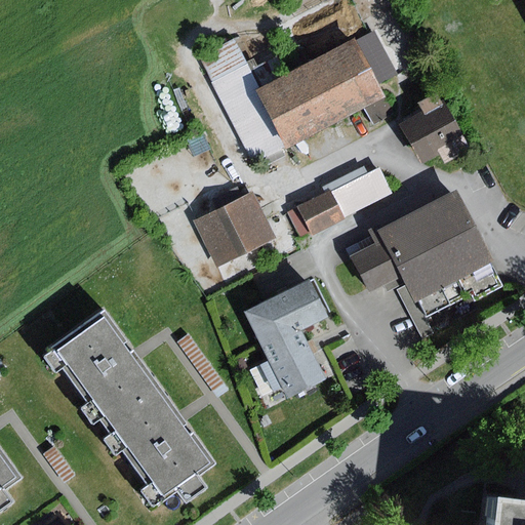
[(389,97),(358,39),(260,91),(288,149),(366,109),(389,97)]
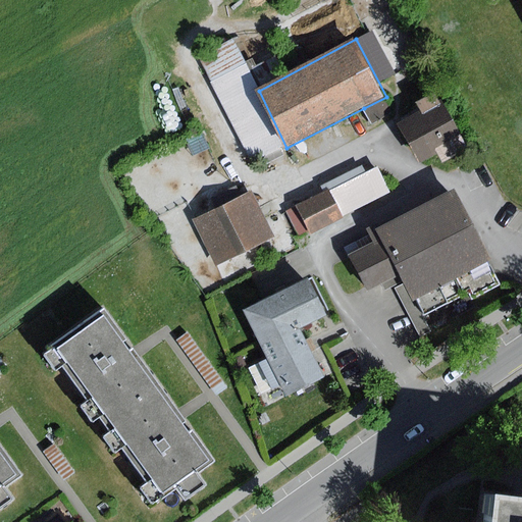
[(253,164),(286,148),(259,91),(233,40),(200,56),(253,164)]
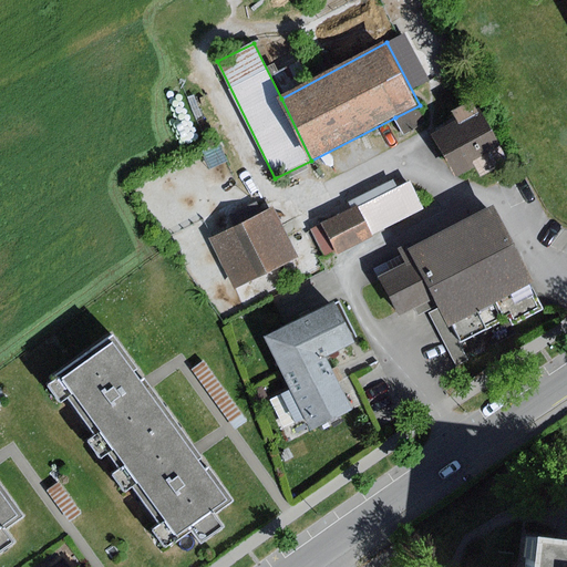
[(459,121),(460,124),(481,114),(474,101),(453,112),(459,121)]
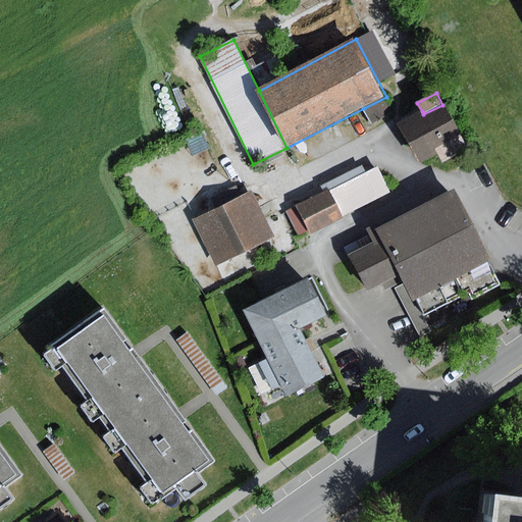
[(394,112),(386,97),(364,108),(371,123),(394,112)]
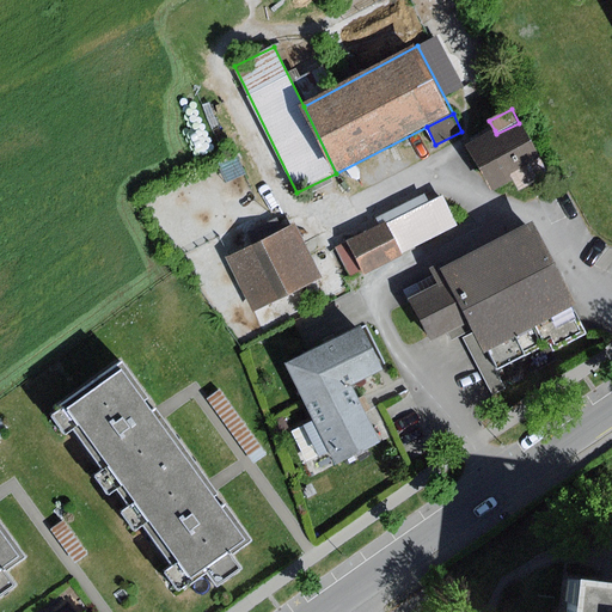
[(495,130),(466,145),(494,195),(514,183),(510,175),(542,158),(521,121),(519,123),(496,134),(495,130)]
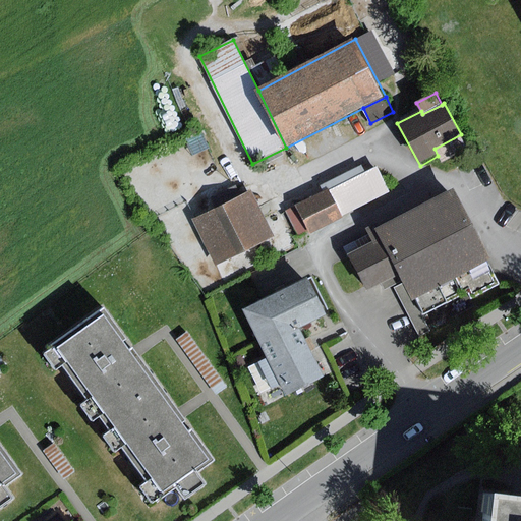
[(461,134),(435,149),(438,156),(442,163),(468,150),(461,134)]
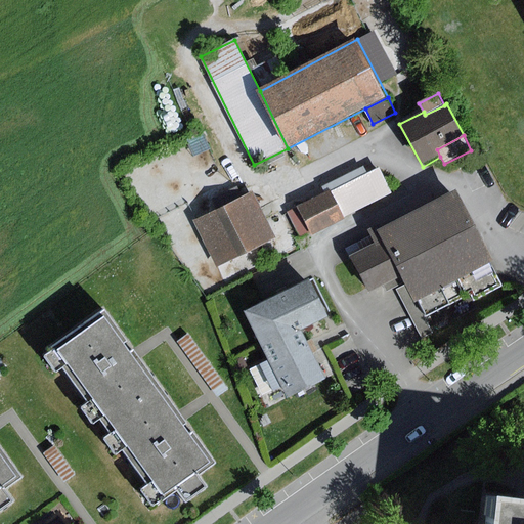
[(367,175),(363,167),(326,185),(329,191),(343,219),(394,194),(382,168),(367,175)]
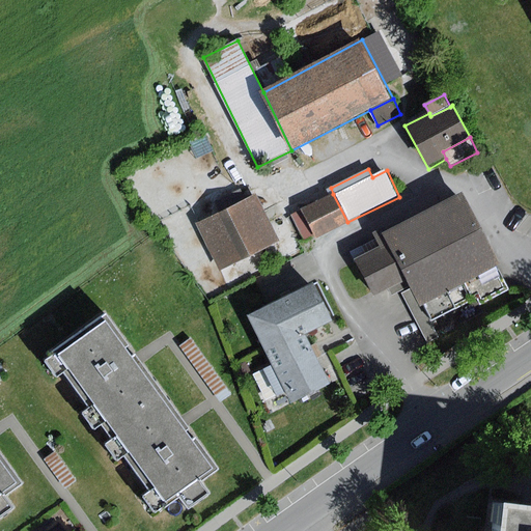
[(347,222),(333,194),(291,215),(305,243),(347,222)]
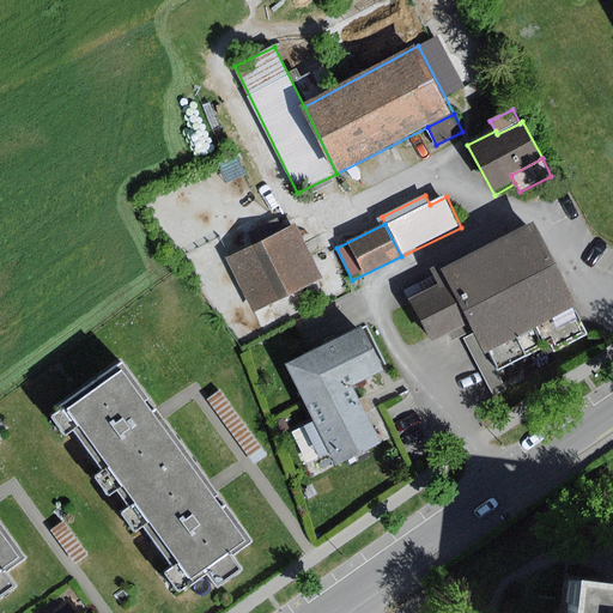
[(592,334),(536,226),(449,271),(479,329),(480,332),(499,369),(548,344),(554,353),(592,334)]
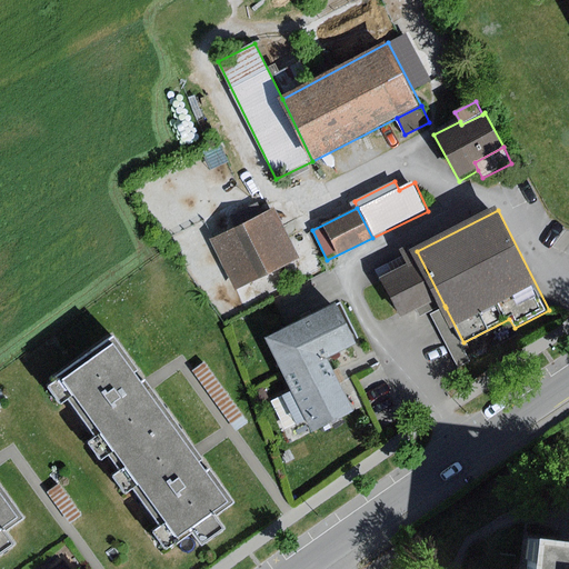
[(271,211),(215,241),(241,292),(298,262),(271,211)]
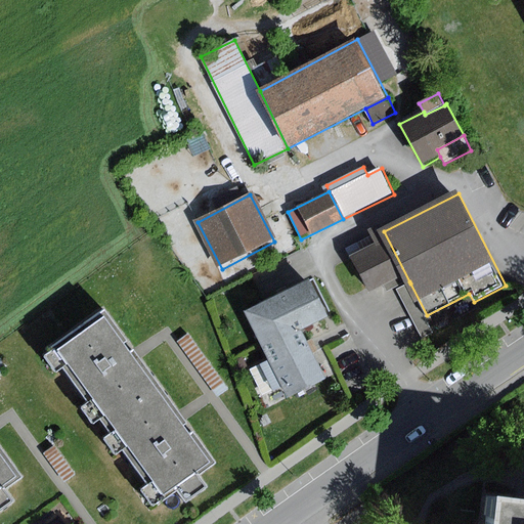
[(409,281),(384,231),(381,224),(368,230),(376,244),(351,255),(370,293),(385,286),(388,292),(409,281)]
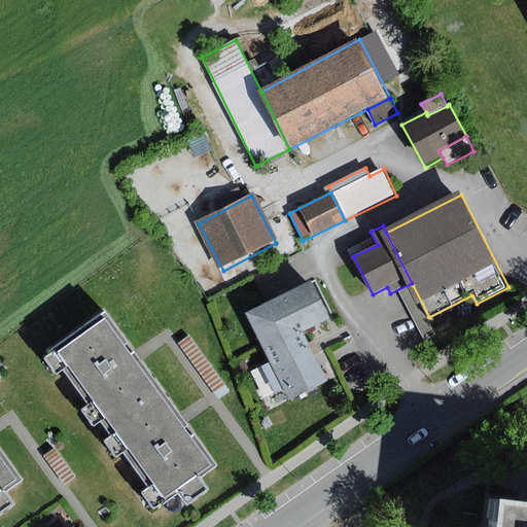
[(266,349),(305,330),(331,318),(315,282),(285,295),(249,312),(266,349)]
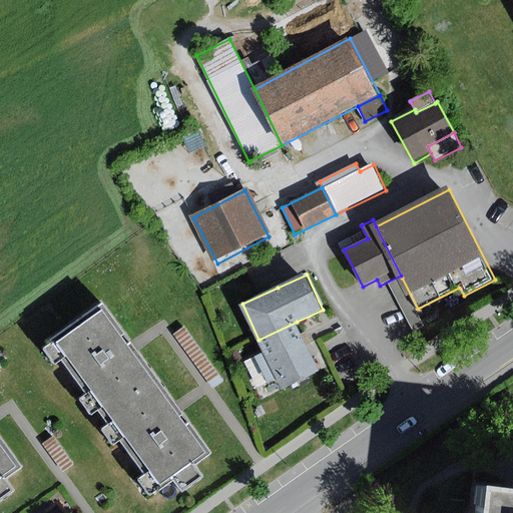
[(418,309),(402,278),(388,285),(414,333),(427,326),(418,309)]
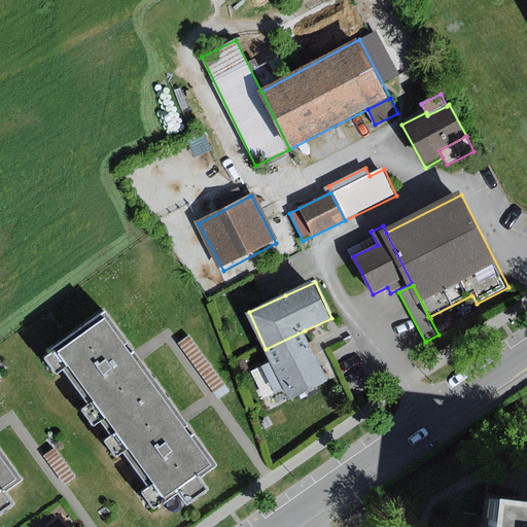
[(105,418),(110,425),(161,389),(137,355),(135,352),(131,355),(127,351),(124,345),(127,343),(105,312),(41,357),(56,378),(68,370),(89,399),(77,408),(92,427),(105,418)]
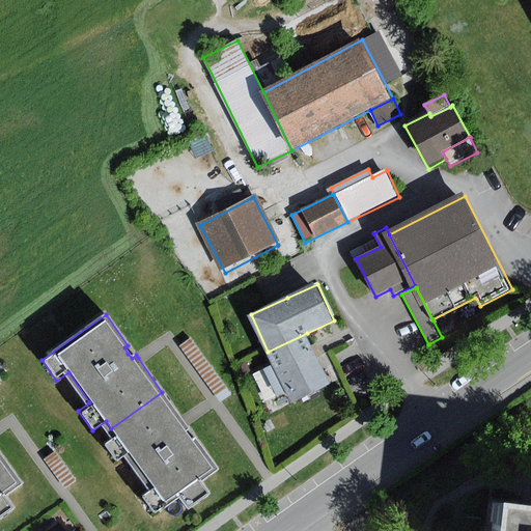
[(307,333),(268,352),(274,365),(286,391),(291,403),(331,386),(314,351),(307,333)]
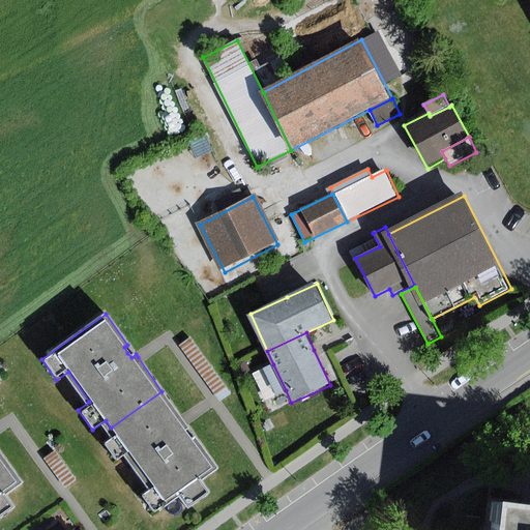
[(192,339),(182,346),(221,400),(231,393),(192,339)]
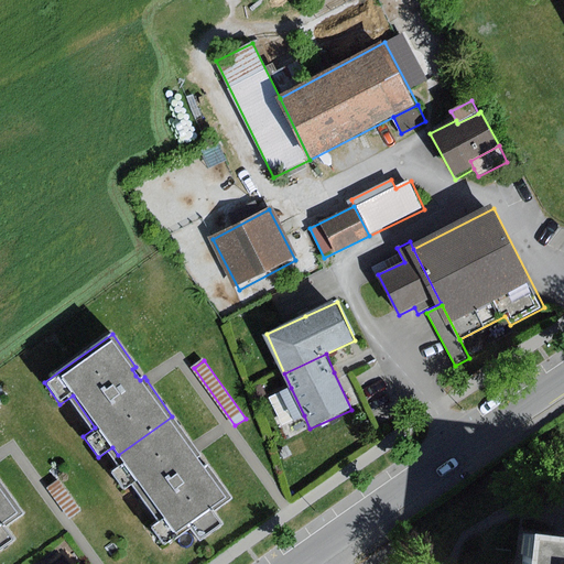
[(261,386),(252,389),(257,398),(266,394),(261,386)]
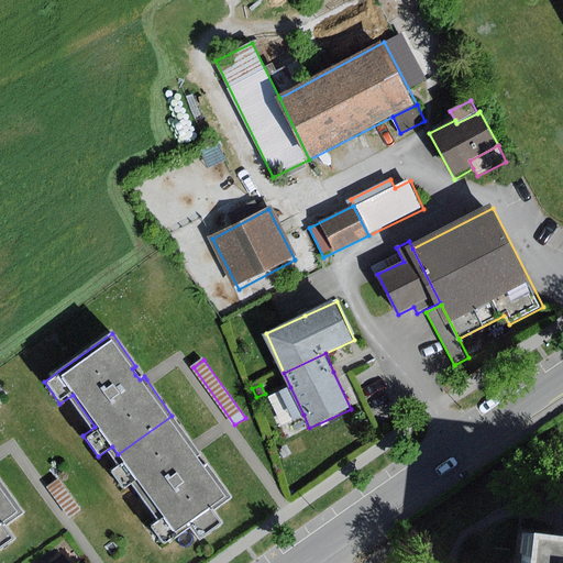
[(304,415),(290,387),(268,397),(282,424),(304,415)]
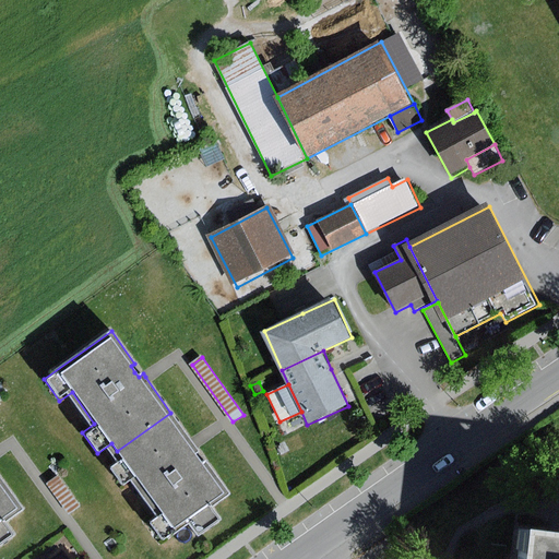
[(194,445),(170,413),(117,451),(121,456),(108,466),(123,487),(135,478),(162,514),(151,522),(164,540),(191,521),(200,533),(219,519),(211,506),(228,494),(206,462),(202,465),(194,453),(198,451),(194,445)]
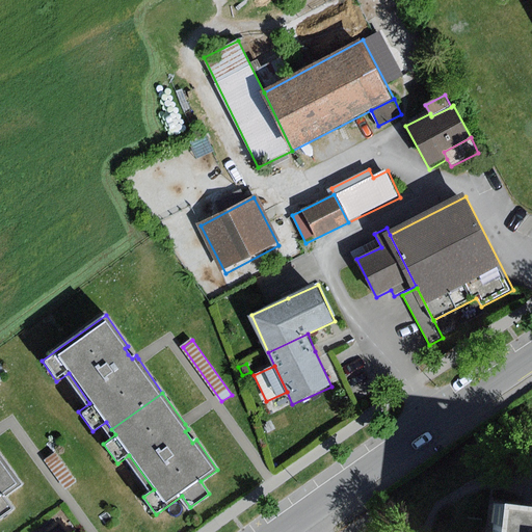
[(0,453),(0,521),(16,509),(7,498),(23,486),(0,453)]
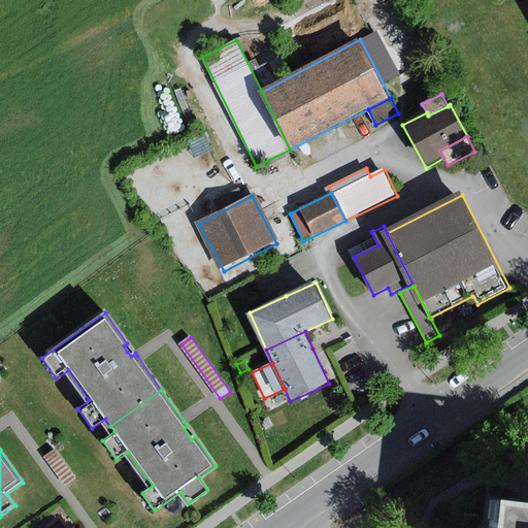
[(56,450),(44,458),(66,486),(76,477),(56,450)]
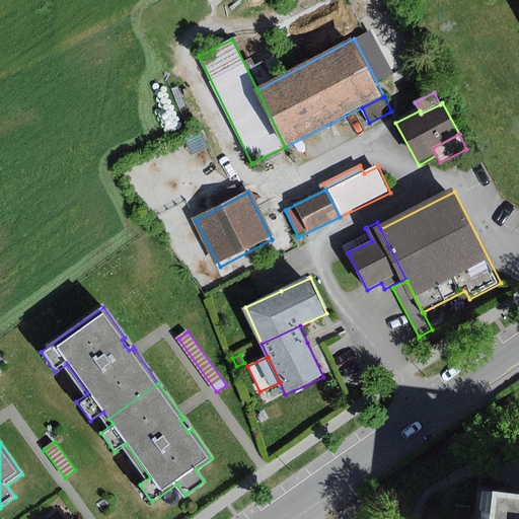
[(518,518),(518,493),(474,488),(469,518),(518,518)]
